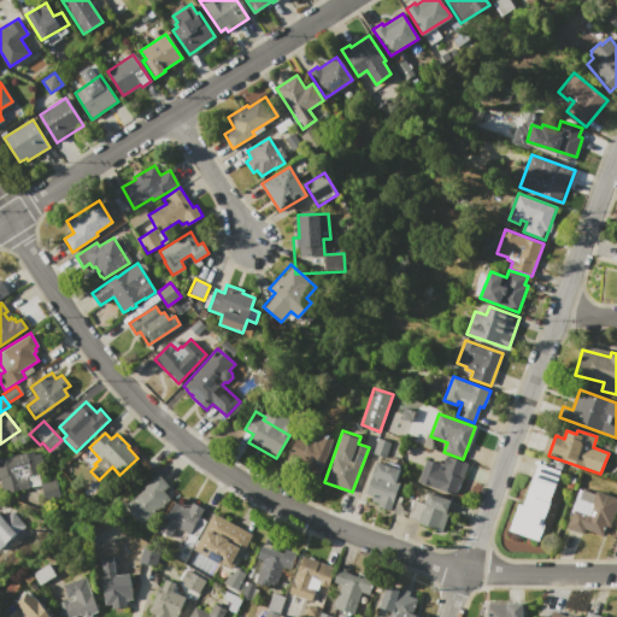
[(297,436),(315,444),(316,441),(318,442),(322,433),(335,438),(319,476),(286,462),(297,436)]
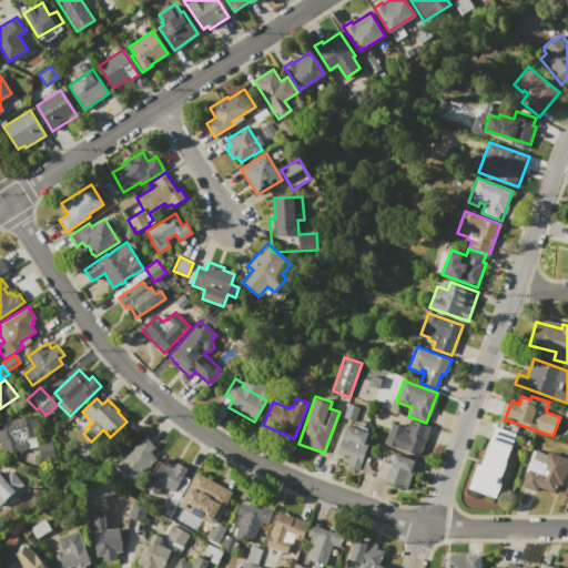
[(347,404),(361,407),(355,423),(343,418),(347,404)]
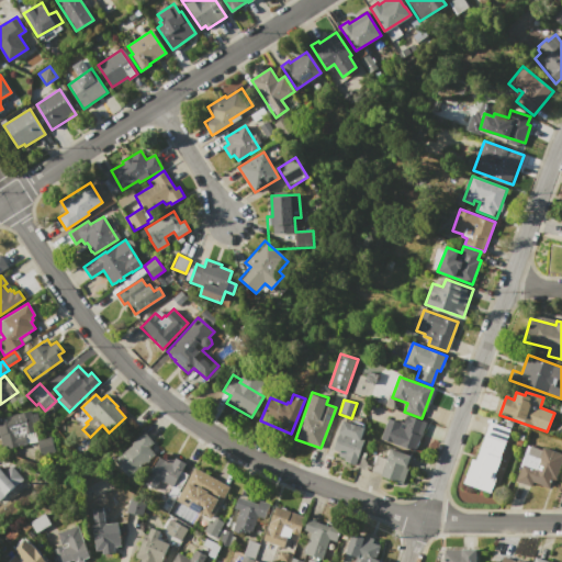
[(0,441),(0,417),(31,411),(31,414),(37,413),(43,436),(36,437),(37,441),(2,450),(0,441)]
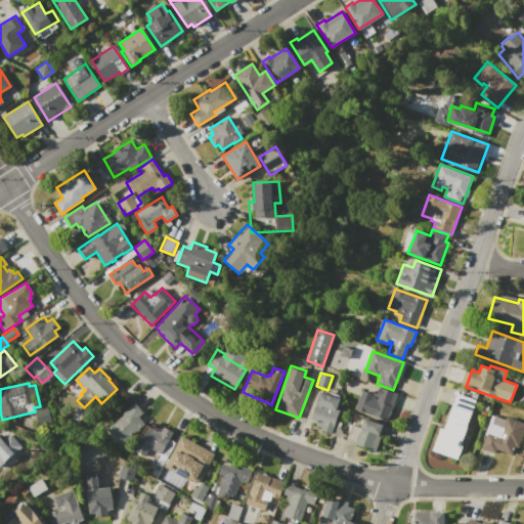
[(354,410),(362,389),(377,394),(380,387),(397,393),(386,423),(354,410)]
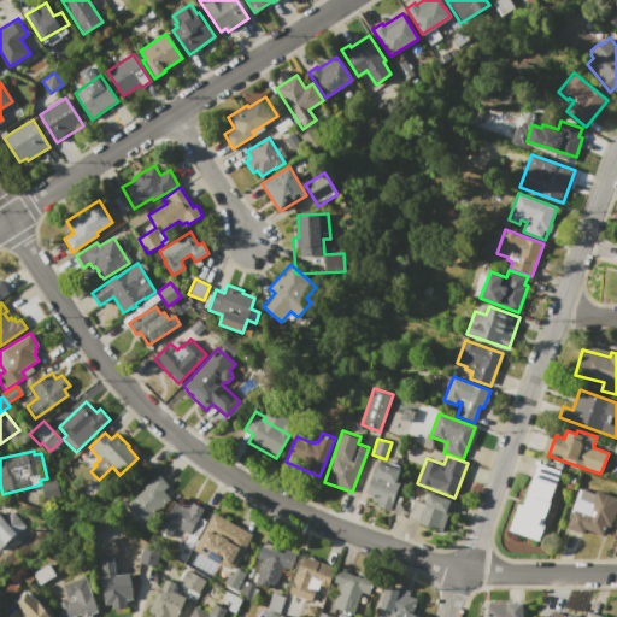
[(377,462),(387,465),(388,462),(400,465),(398,469),(400,470),(399,474),(400,475),(399,479),(404,481),(392,511),(377,505),(378,503),(370,500),(372,497),(365,493),(377,462)]
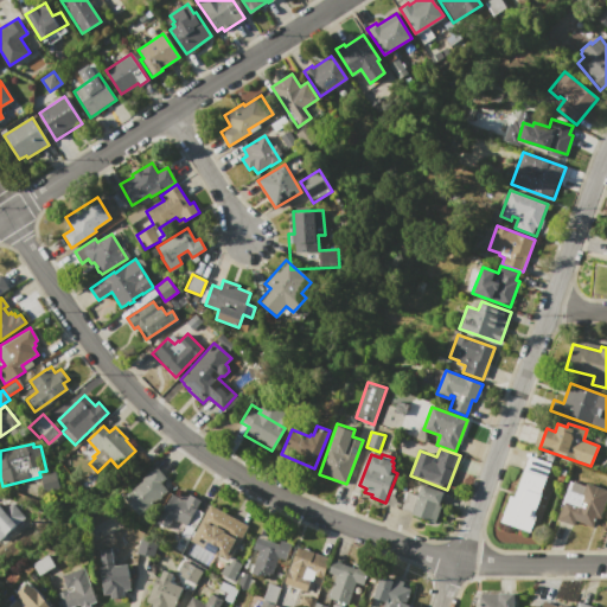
[(530,455),(551,464),(540,494),(541,494),(534,515),(536,516),(529,534),(499,522),(510,496),(513,497),(530,455)]
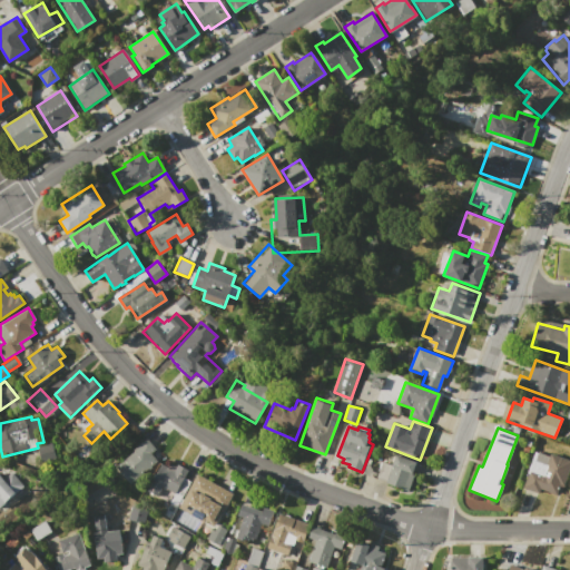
[(115,465),(134,451),(133,450),(147,439),(156,449),(150,452),(157,461),(151,465),(151,467),(149,469),(148,469),(129,483),(115,465)]
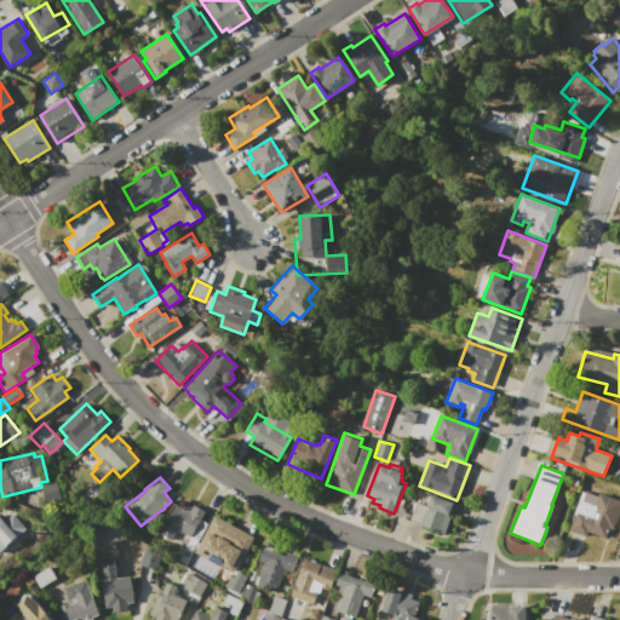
[(46,503),(41,486),(56,482),(61,499),(46,503)]
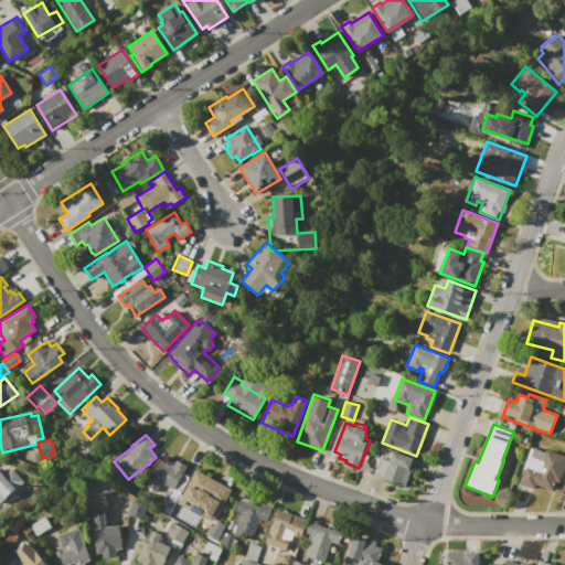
[(531,447),(544,452),(546,449),(564,456),(564,462),(557,483),(555,482),(551,493),(535,487),(534,490),(516,483),(531,447)]
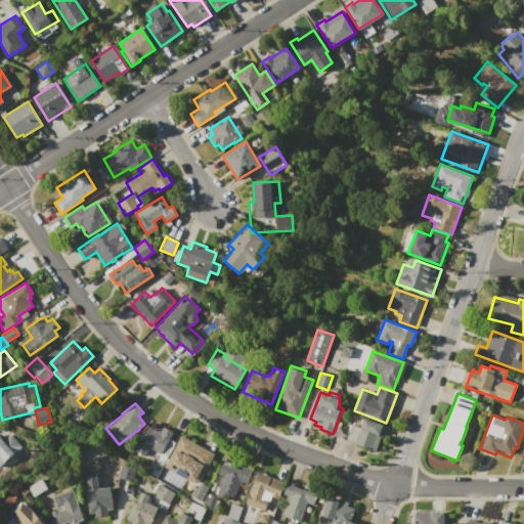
[(364,418),(383,425),(379,436),(381,437),(375,451),(354,443),(364,418)]
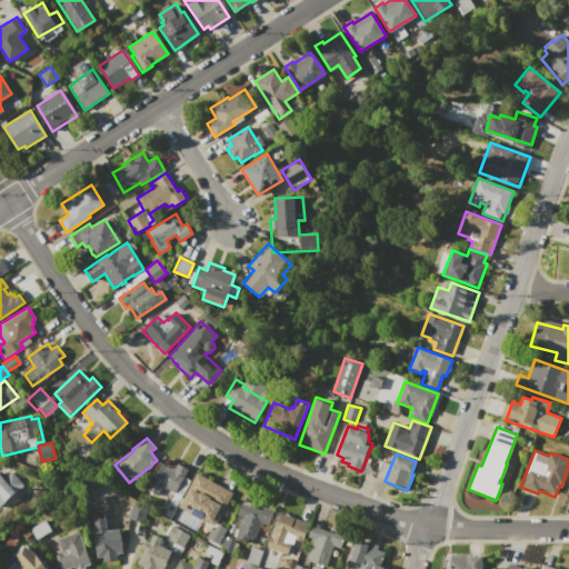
[(388,463),(380,461),(376,476),(383,478),(388,463)]
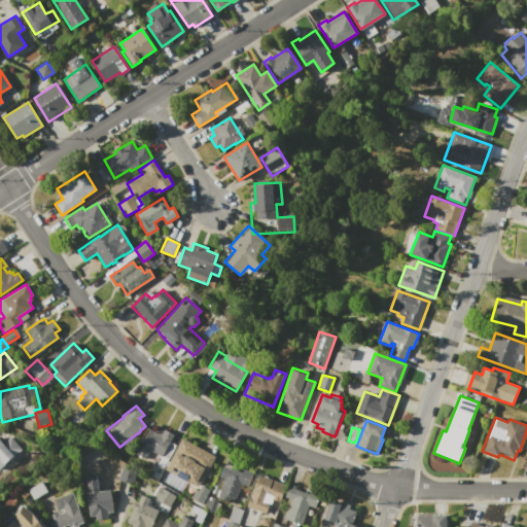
[(149,428),(155,431),(157,428),(164,431),(165,429),(174,434),(162,456),(150,450),(146,459),(136,453),(149,428)]
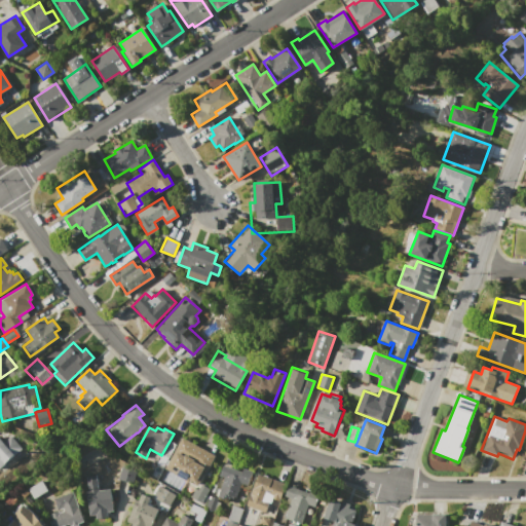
[(164,468),(182,437),(214,455),(197,486),(164,468)]
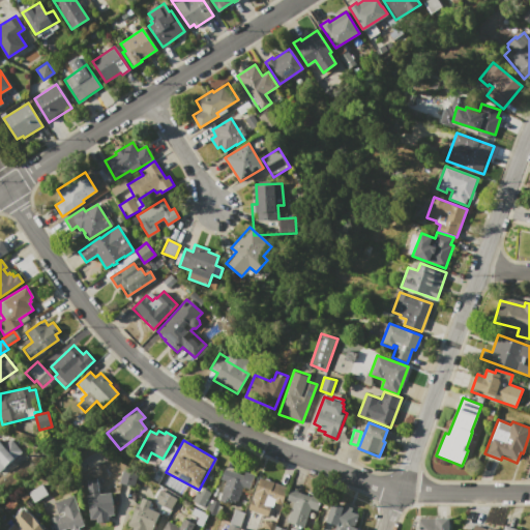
[(0,442),(13,458),(0,470),(0,442)]
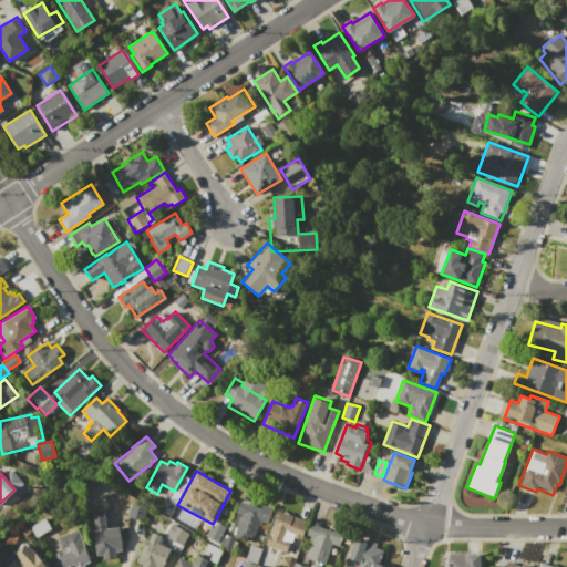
[(171,494),(176,497),(188,478),(182,475),(171,494)]
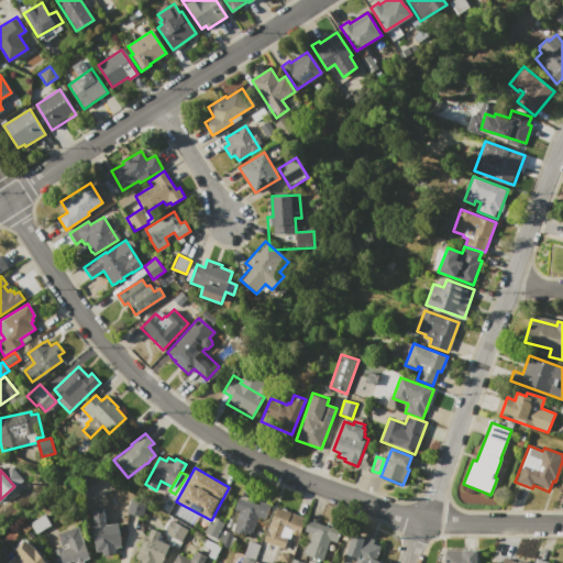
[(239,497),(258,505),(260,500),(273,506),(268,518),(258,515),(252,534),(246,532),(245,536),(227,529),(239,497)]
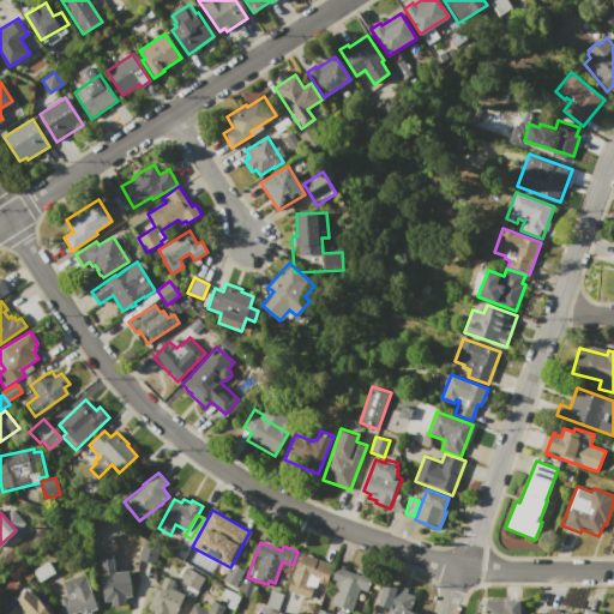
[(143,543),(156,547),(152,563),(139,559),(143,543)]
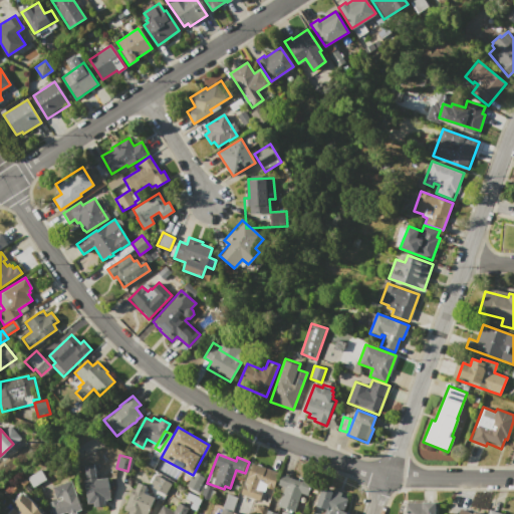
[(251,463),(278,473),(272,489),(265,487),(267,484),(259,481),(256,489),(263,492),(260,500),(240,493),(251,463)]
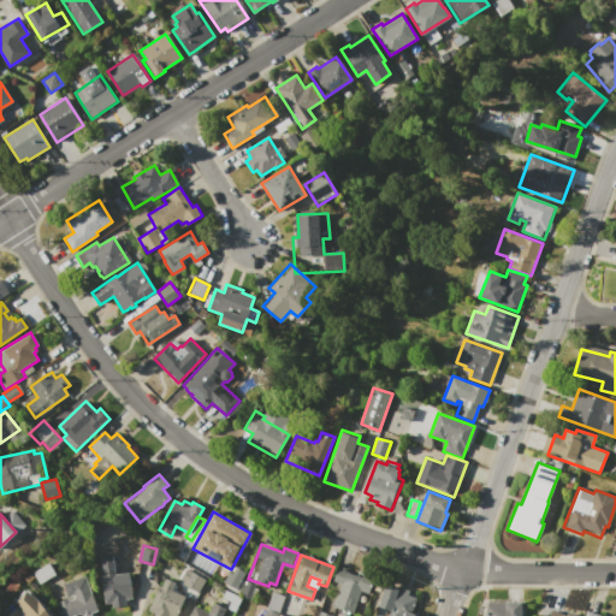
[(102,557),(113,556),(116,574),(129,573),(132,598),(125,599),(126,605),(112,608),(112,603),(105,603),(104,587),(101,587),(100,576),(105,575),(102,557)]
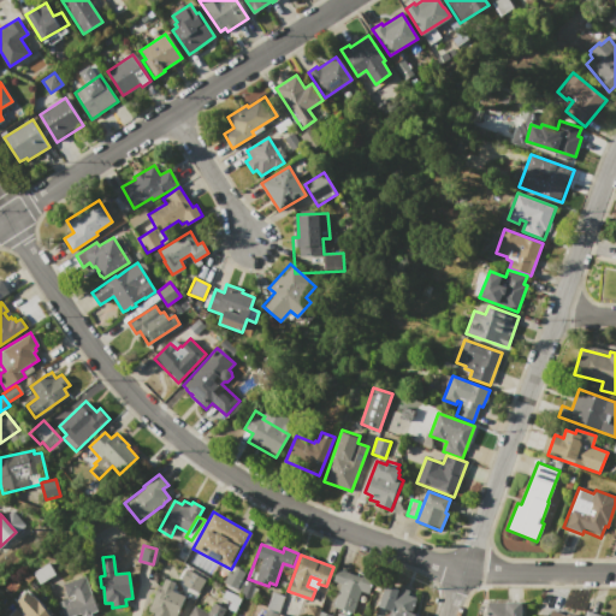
[(182,564),(207,579),(200,592),(178,581),(183,574),(178,572),(182,564)]
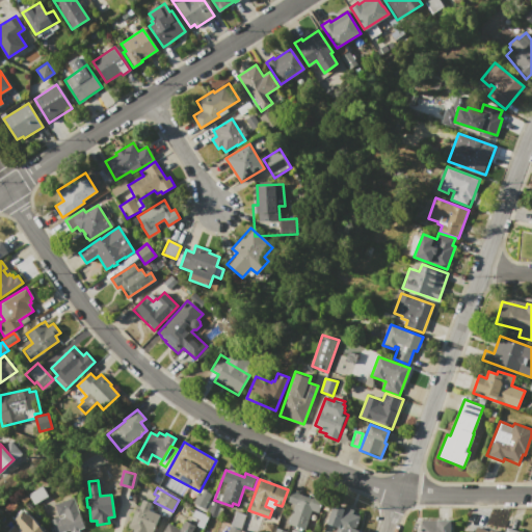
[(211,495),(204,509),(193,504),(201,489),(211,495)]
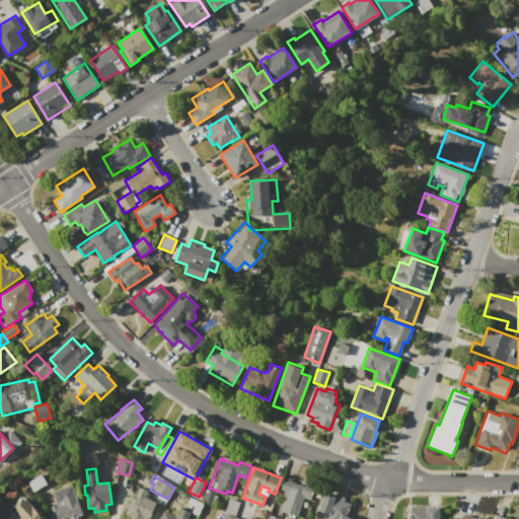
[(285,478),(300,485),(301,480),(315,487),(310,500),(304,498),(297,517),(281,511),(288,492),(281,490),(285,478)]
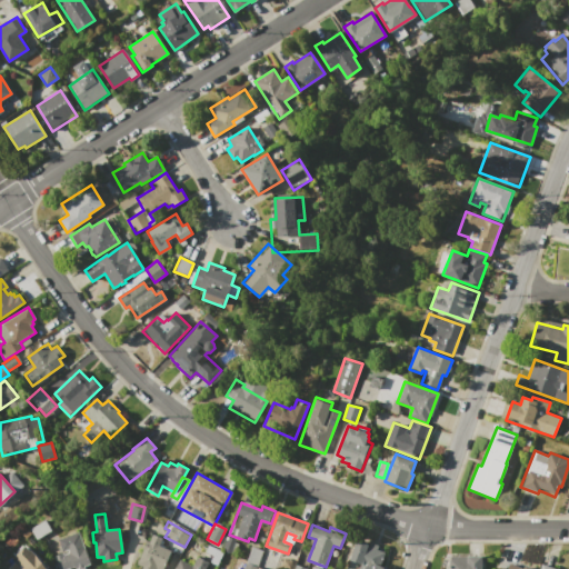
[(79,531),(90,565),(85,566),(86,568),(81,568),(78,568),(76,568),(75,567),(67,568),(58,568),(53,556),(63,552),(63,555),(69,552),(68,550),(62,551),(58,539),(79,531)]
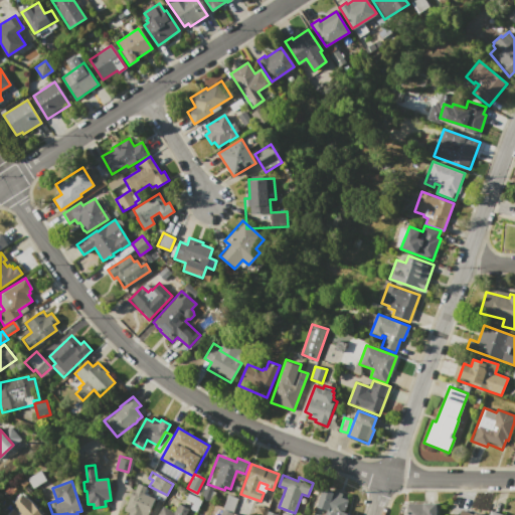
[(133,489),(135,490),(138,483),(147,487),(144,494),(154,498),(146,514),(128,514),(129,513),(124,510),(133,489)]
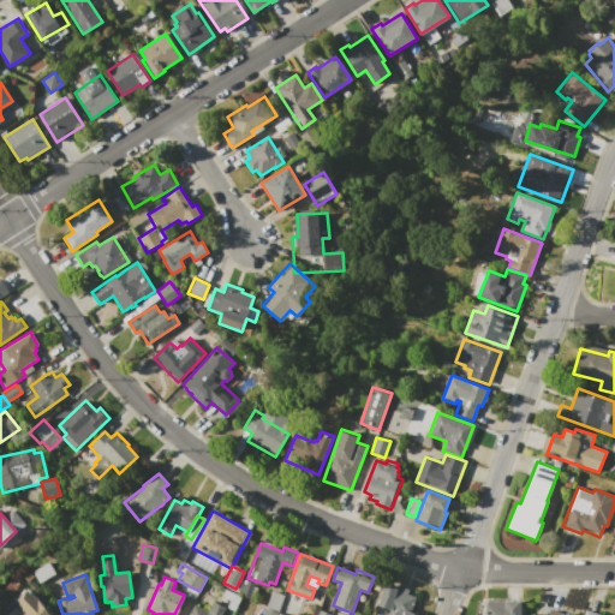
[(254,583),(249,598),(240,595),(245,580),(254,583)]
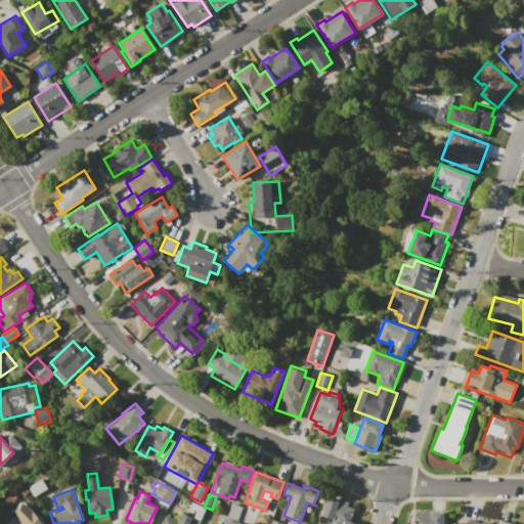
[(321,516),(329,496),(355,507),(350,520),(354,521),(352,523),(336,523),(339,516),(334,514),(332,519),(321,516)]
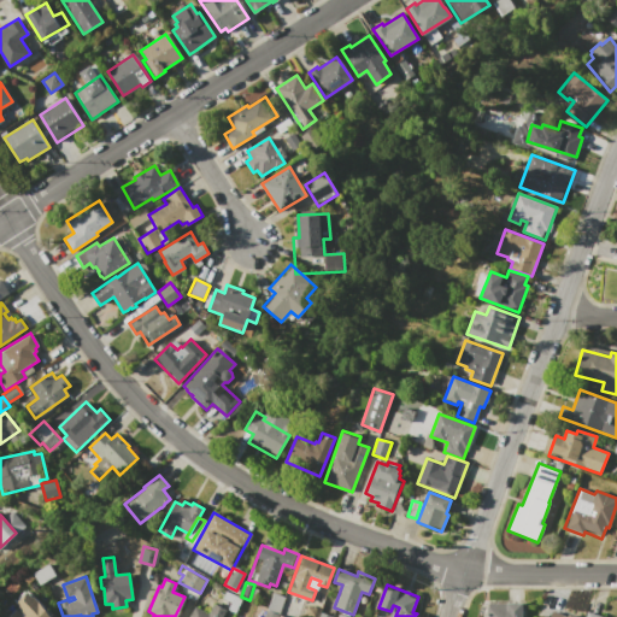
[(225,591),(242,599),(236,613),(227,610),(230,603),(225,600),(222,599),(225,591)]
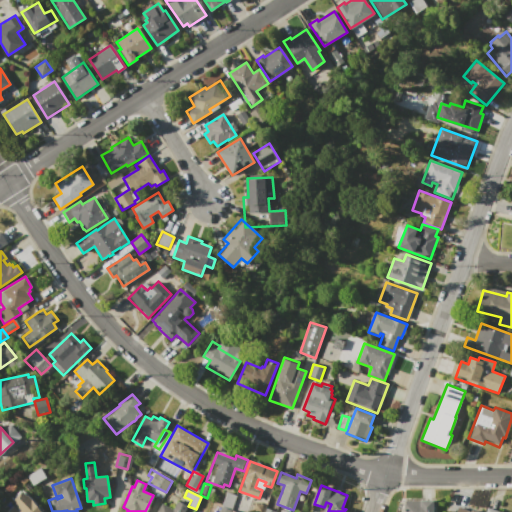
[(43,511),(22,492),(4,511),(43,511)]
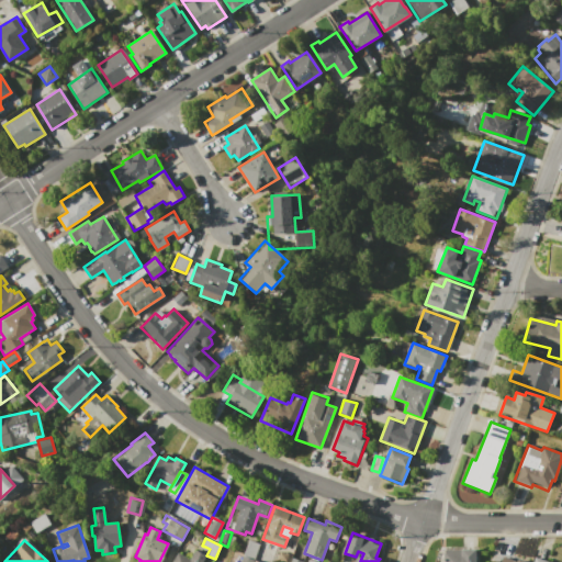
[(239,561),(248,540),(258,543),(251,561),(239,561)]
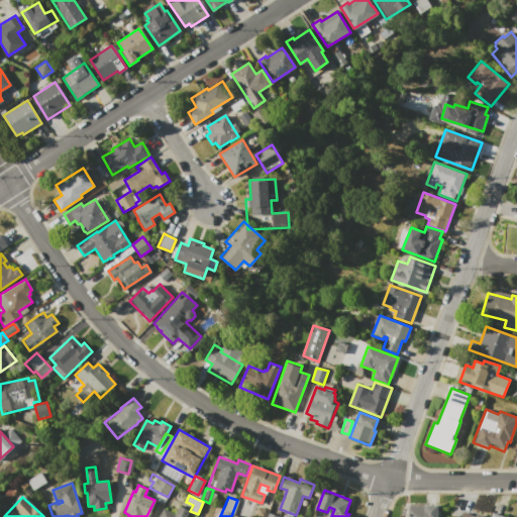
[(409,505),(437,505),(437,516),(408,516),(408,508),(409,508),(409,505)]
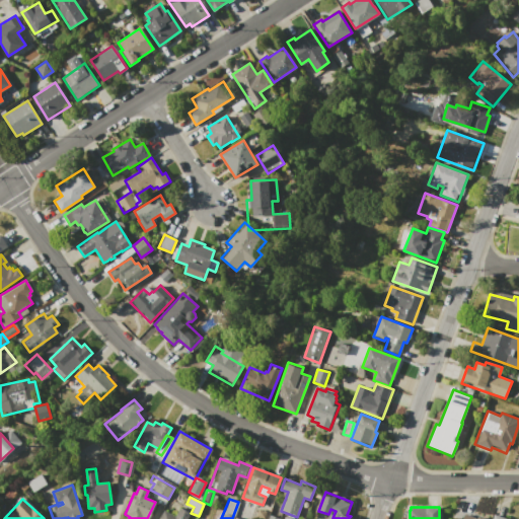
[(157,518),(163,510),(175,516),(179,508),(191,514),(188,518),(157,518)]
